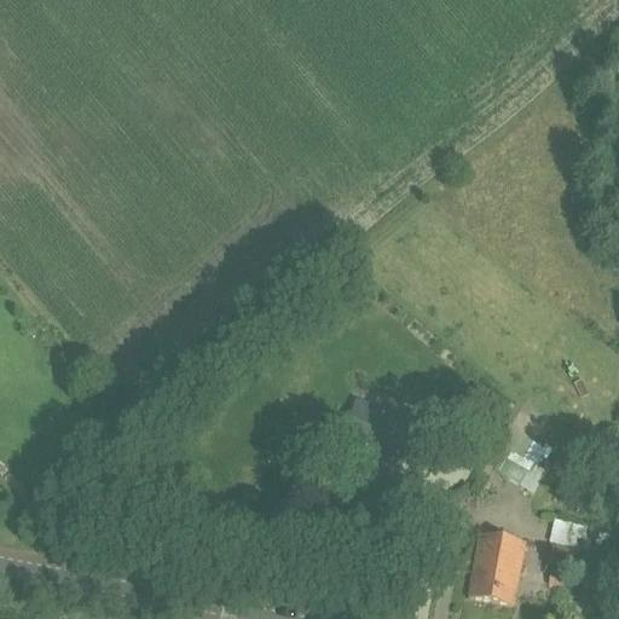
[(383,457),(403,464),(417,418),(400,414),(398,418),(353,403),(340,443),(358,449),(360,443),(386,451),(383,457)]
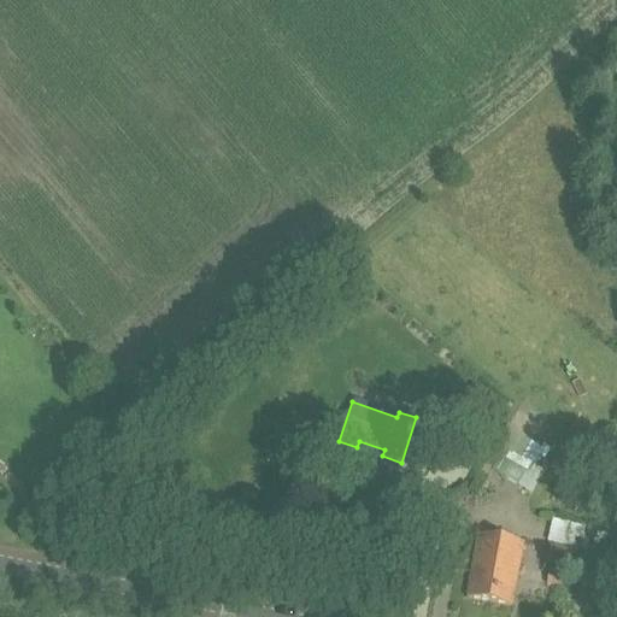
[(466,493),(475,500),(494,470),(530,493),(544,472),(532,464),(536,456),(539,451),(506,428),(497,445),(466,493)]
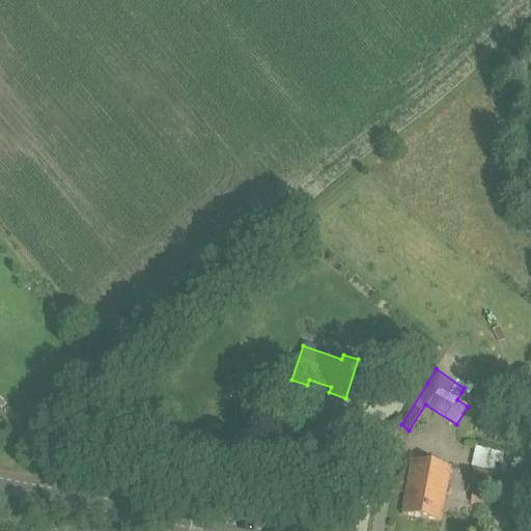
[(401,515),(441,522),(450,468),(411,460),(401,515)]
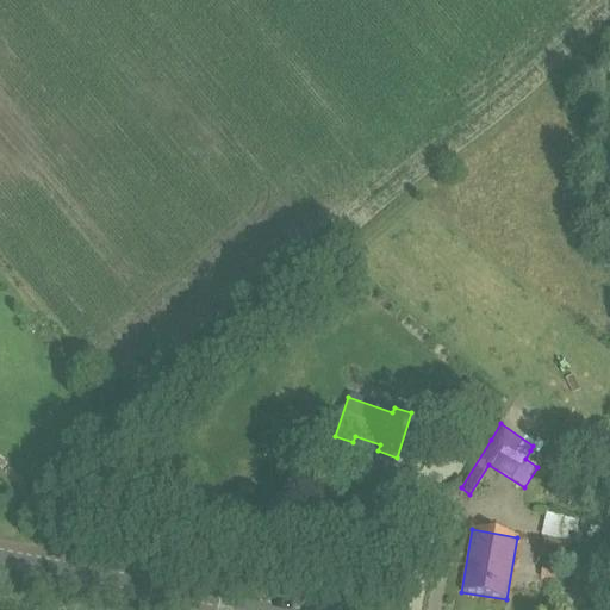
[(540,579),(555,582),(558,570),(543,567),(540,579)]
